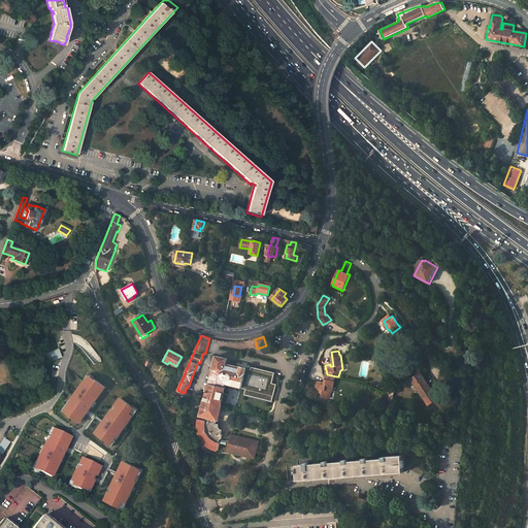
[(228,359),(217,356),(202,415),(207,416),(205,422),(201,420),(198,420),(198,422),(197,425),(198,429),(198,432),(199,435),(201,438),(203,441),(206,444),(208,447),(211,448),(215,450),(217,451),(219,443),(227,446),(226,452),(253,458),(257,442),(230,435),(229,440),(226,440),(226,441),(221,439),(222,436),(222,435),(222,434),(221,433),(220,433),(221,430),(220,430),(219,428),(218,426),(218,425),(216,425),(217,419),(218,419),(226,386),(241,389),(242,389),(246,390),(245,395),(272,402),(276,386),(274,385),(276,380),(273,380),(275,374),(252,368),(252,371),(246,369),(241,367),(241,368),(227,364),(228,359)]
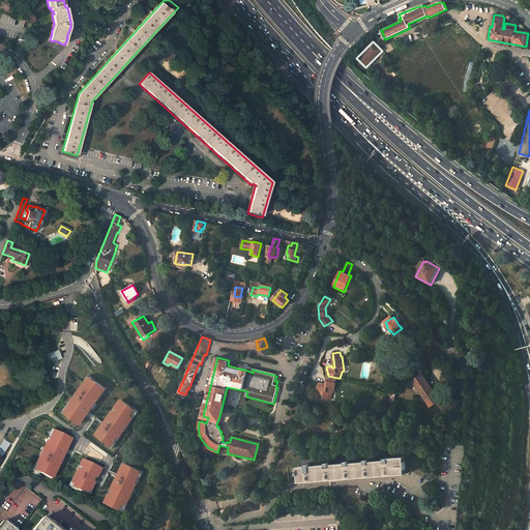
[(91,378),(94,380),(95,379),(89,375),(84,382),(85,383),(87,383),(91,378)]
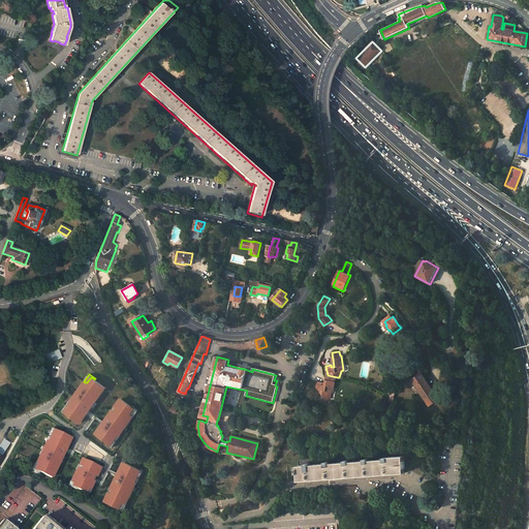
[(318,381),(316,390),(327,397),(331,392),(334,392),(337,377),(328,375),(325,384),(322,383),(322,381),(318,381)]
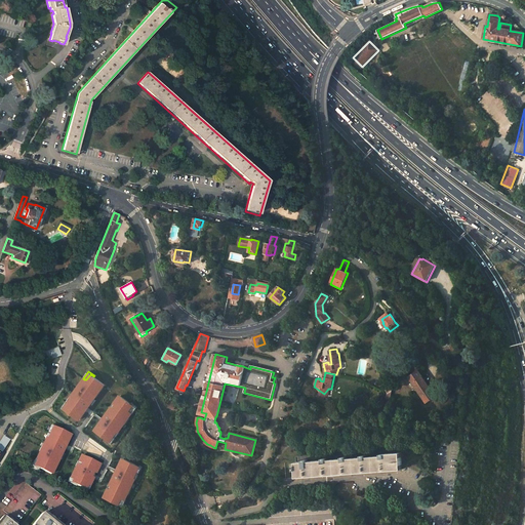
[(430,394),(425,386),(420,380),(422,379),(417,372),(408,377),(413,385),(416,391),(415,391),(420,400),(422,399),(426,404),(434,399),(430,394)]
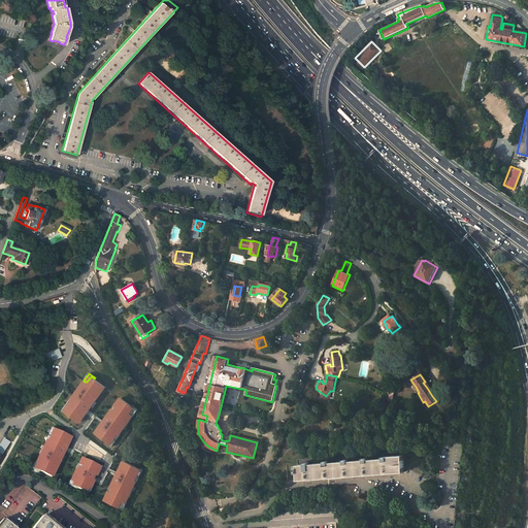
[(95,401),(105,387),(94,378),(91,376),(87,382),(85,382),(80,388),(81,389),(78,392),(77,392),(72,399),(73,400),(70,404),(65,411),(69,414),(80,422),(92,405),(95,401)]
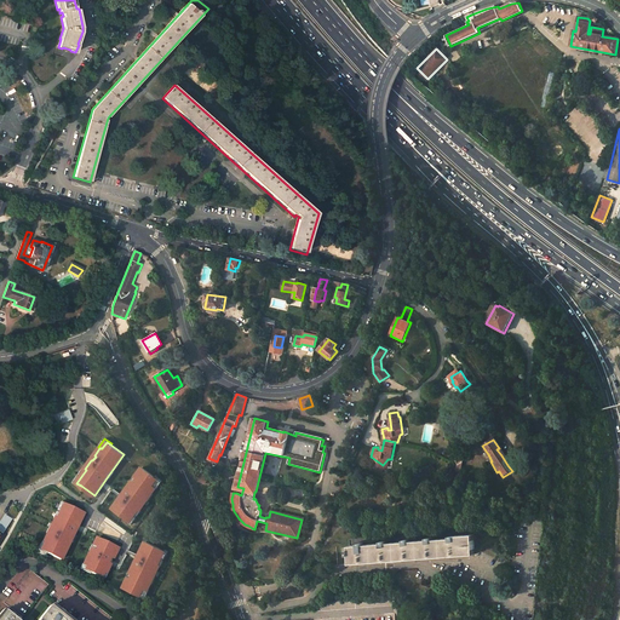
[(481,447),(491,461),(492,461),(488,454),(482,446),(481,447)]
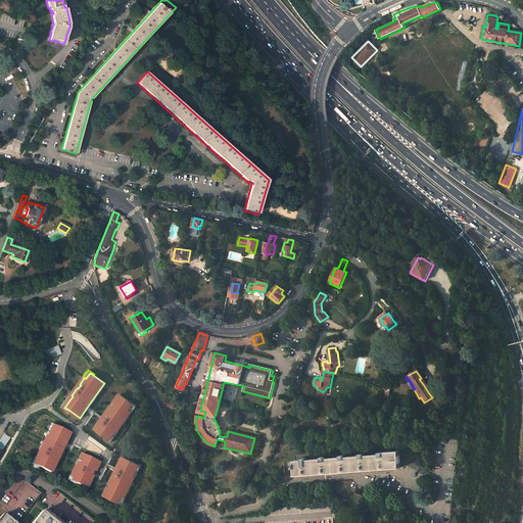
[(434,397),(421,378),(419,379),(423,384),(428,392),(432,397),(424,402),(421,397),(419,398),(424,405),(434,397)]
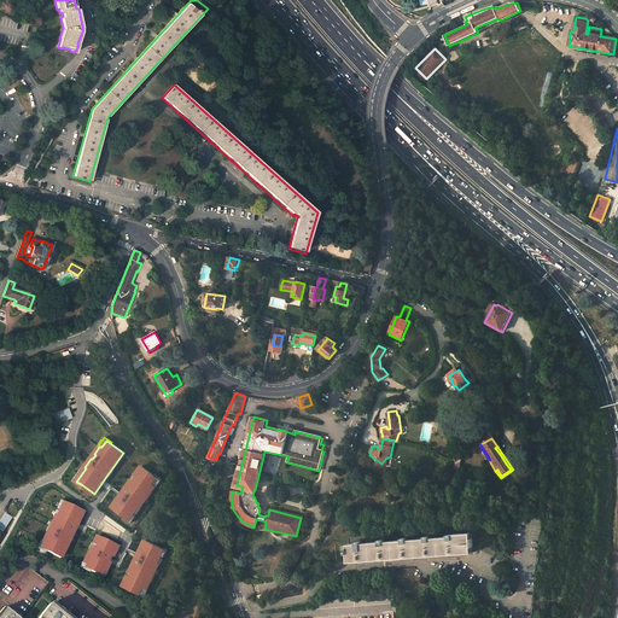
[(156,487),(152,484),(157,477),(155,474),(141,466),(135,476),(136,477),(134,479),(133,478),(130,482),(123,491),(120,497),(112,507),(129,519),(134,514),(135,516),(136,513),(140,508),(146,499),(147,499),(145,497),(149,493),(150,494),(151,493),(156,487)]
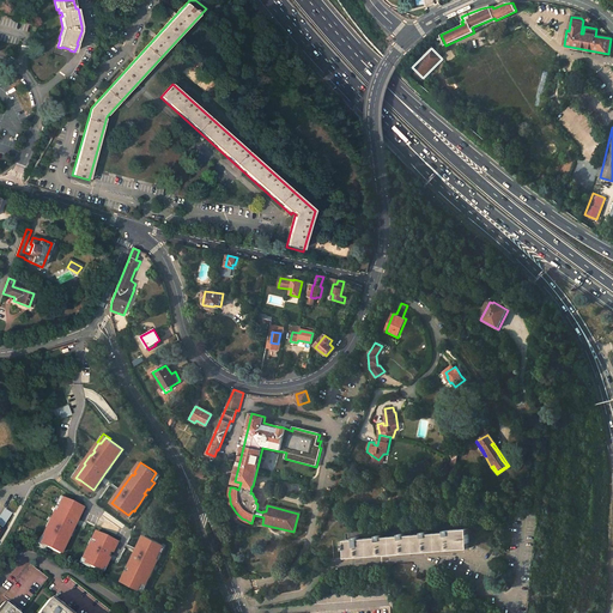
[(202,478),(208,465),(205,463),(202,462),(196,475),(202,478)]
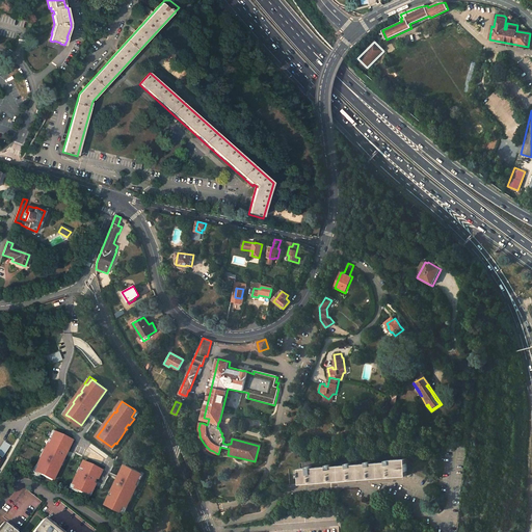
[(134,419),(135,420),(140,413),(134,407),(133,408),(135,410),(131,417),(134,419)]
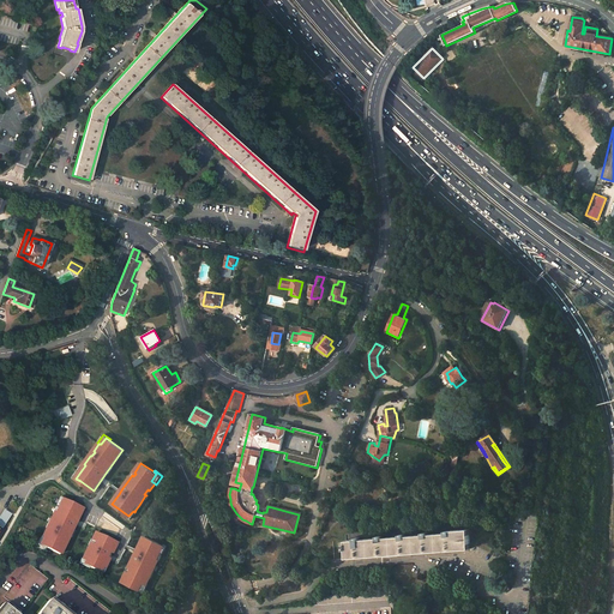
[(84,507),(61,497),(55,511),(54,511),(41,536),(43,537),(40,545),(62,555),(84,507)]
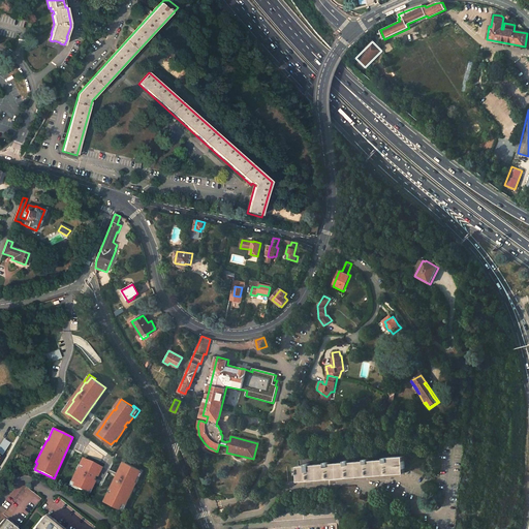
[(10,443),(3,438),(0,443),(0,453),(3,455),(10,443)]
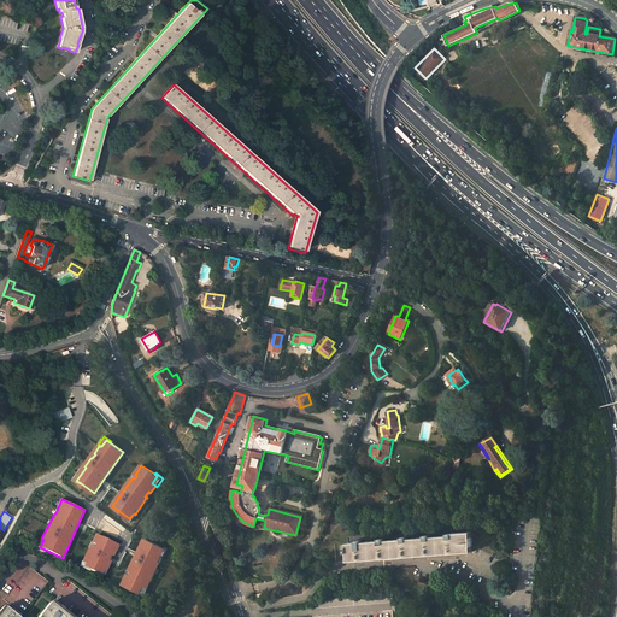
[(357,542),(335,545),(336,560),(348,559),(348,562),(469,552),(468,546),(471,546),(470,538),(468,539),(466,532),(447,533),(447,535),(429,536),(429,534),(424,535),(424,538),(406,539),(406,536),(401,536),(401,539),(383,540),(383,538),(378,538),(378,540),(362,542),(362,540),(357,540),(357,542)]
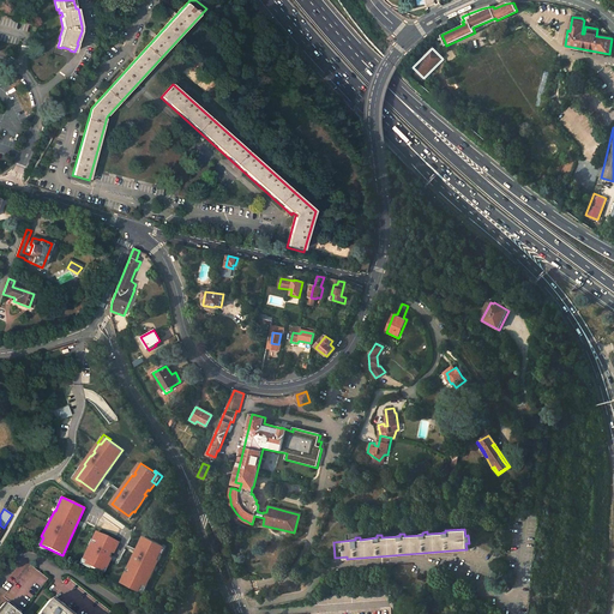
[(83,559),(86,561),(84,564),(91,567),(98,571),(101,566),(104,567),(106,564),(108,559),(106,558),(107,554),(110,555),(113,548),(115,543),(113,542),(107,539),(101,536),(95,533),(91,541),(92,541),(91,545),(90,543),(89,546),(83,559)]
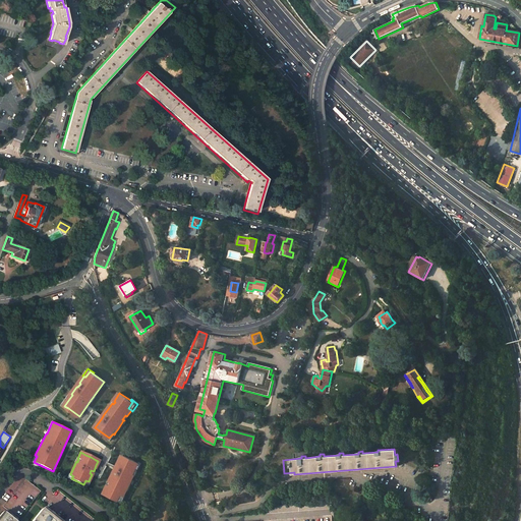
[(140,462),(120,453),(102,494),(122,503),(140,462)]
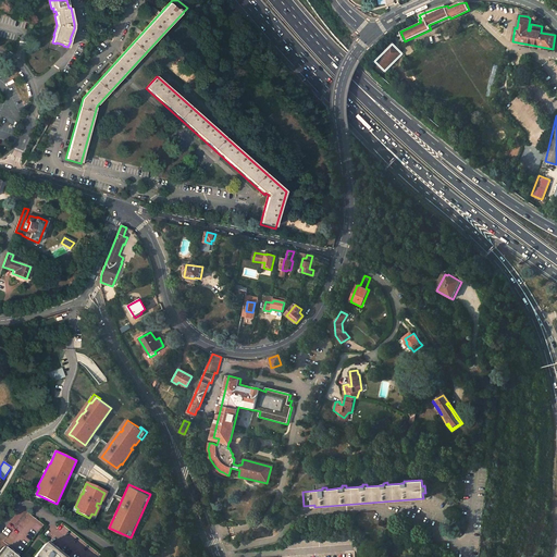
[(75,507),(74,506),(72,511),(82,516),(83,515),(76,511),(78,509),(75,507)]
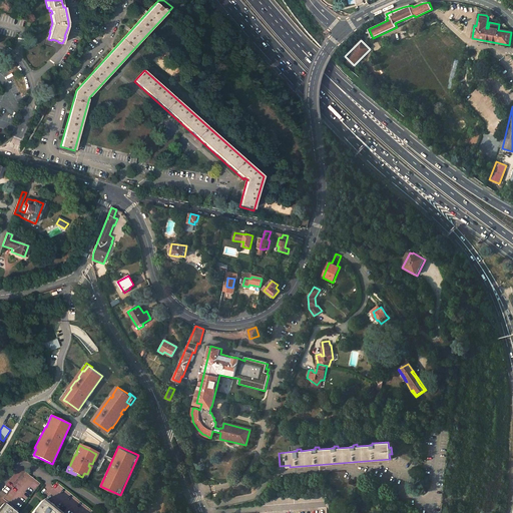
[(40,502),(31,512),(53,512),(49,509),(51,508),(48,505),(46,507),(40,502)]
